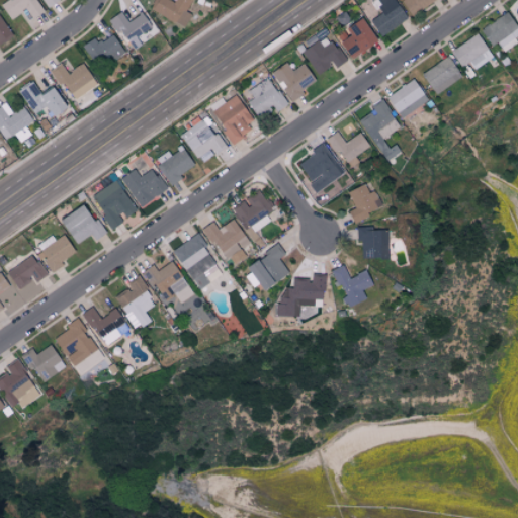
[(7,0),(0,4),(10,20),(27,11),(31,19),(42,12),(34,0),(7,0)]
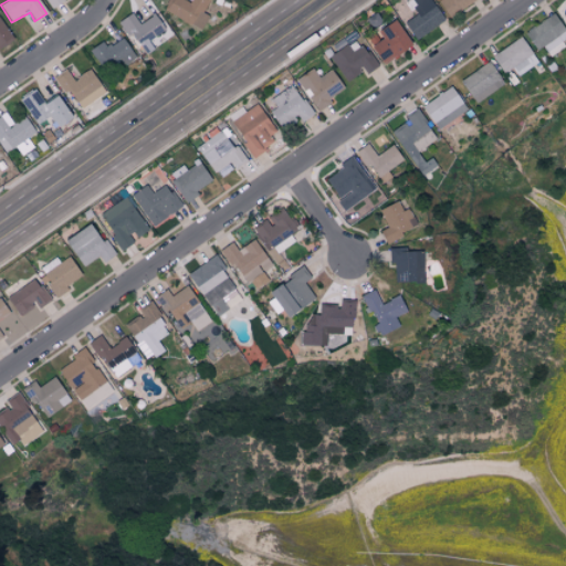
[(200,31),(208,17),(202,13),(208,0),(169,0),(164,11),(200,31)]
